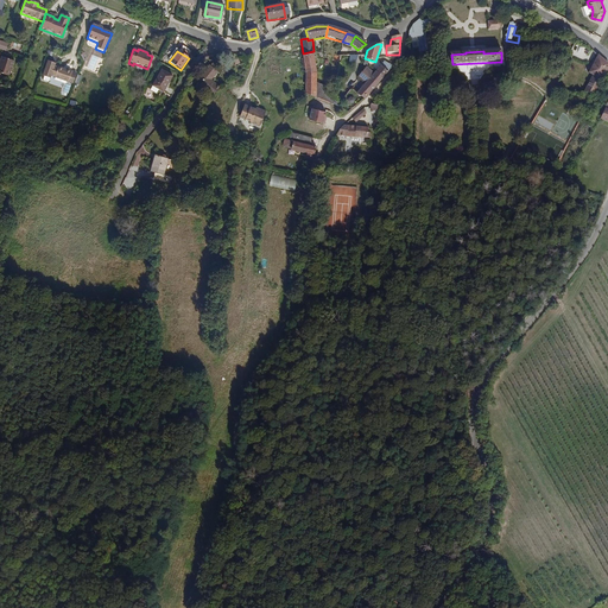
[(305,74),(304,95),(317,97),(316,84),(316,74),(314,54),(302,56),(305,74)]
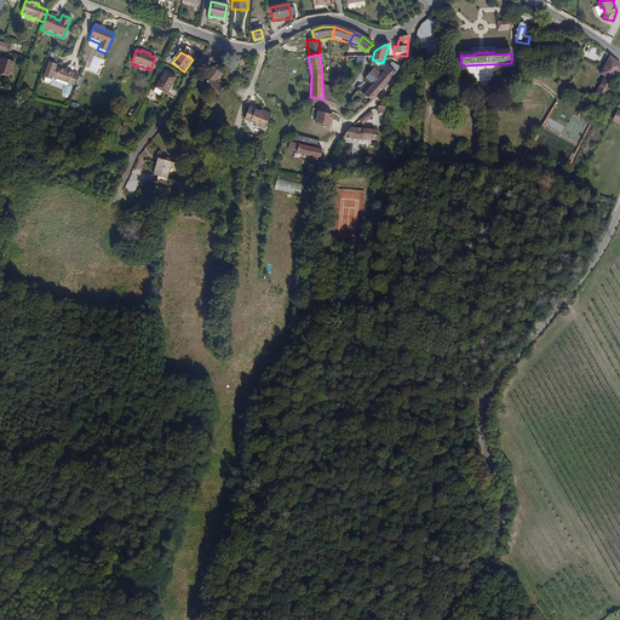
[(619,67),(609,57),(600,75),(603,79),(595,96),(602,96),(609,82),(614,85),(619,70),(619,67)]
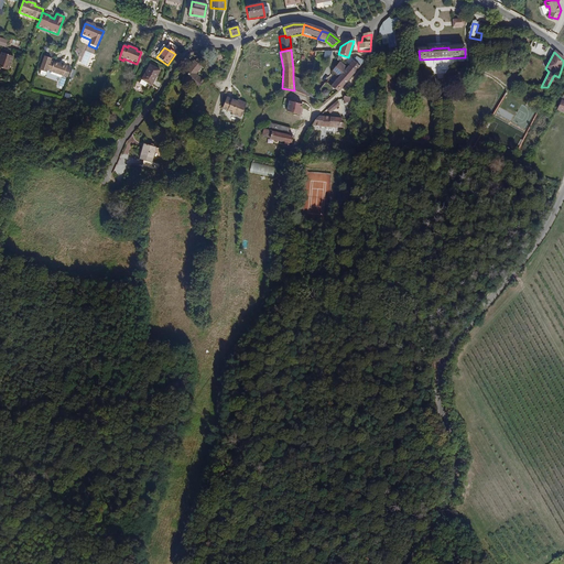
[(0,54),(0,69),(8,73),(12,57),(0,54)]
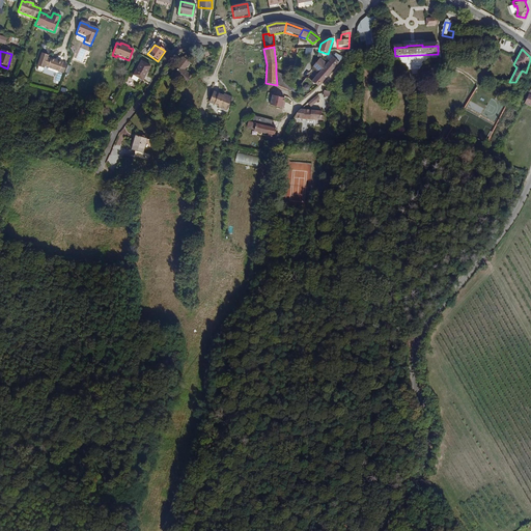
[(47,68),(50,58),(51,56),(43,53),(37,67),(46,71),(47,68)]
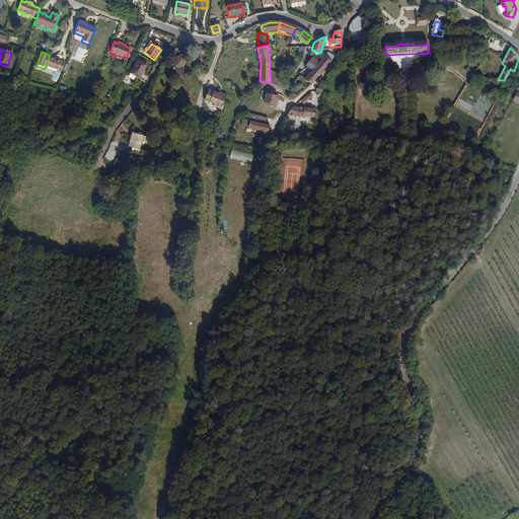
[(49,57),(46,67),(57,71),(60,62),(60,61),(49,57)]
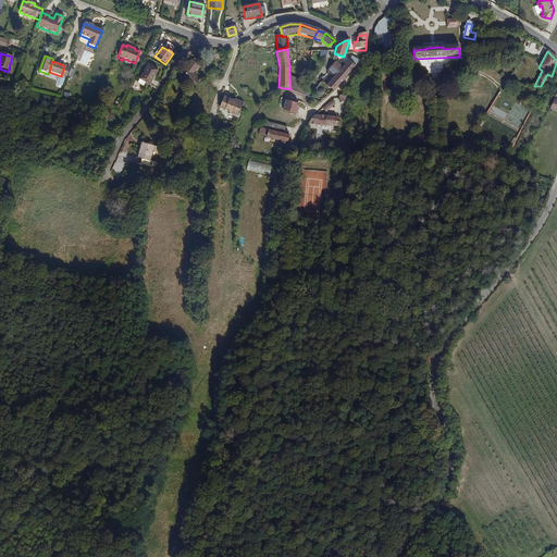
[(189,85),(194,89),(197,85),(201,81),(194,74),(199,69),(190,61),(181,72),(185,76),(181,82),(186,87),(189,85)]
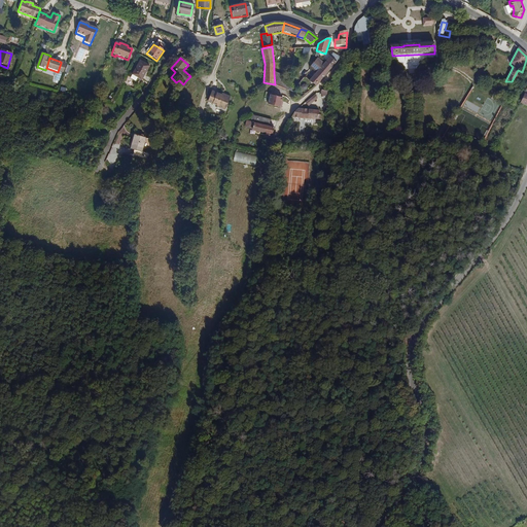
[(315,73),(309,81),(316,89),(337,63),(329,58),(324,64),(317,59),(310,69),(315,73)]
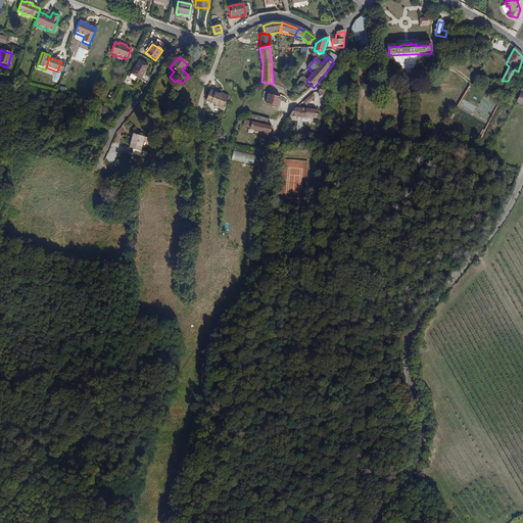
[(138,60),(130,75),(140,81),(148,66),(138,60)]
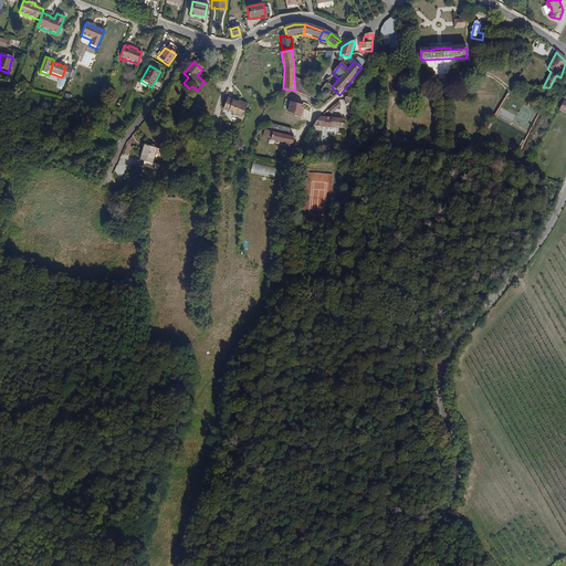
[(71,70),(65,67),(62,77),(67,80),(71,70)]
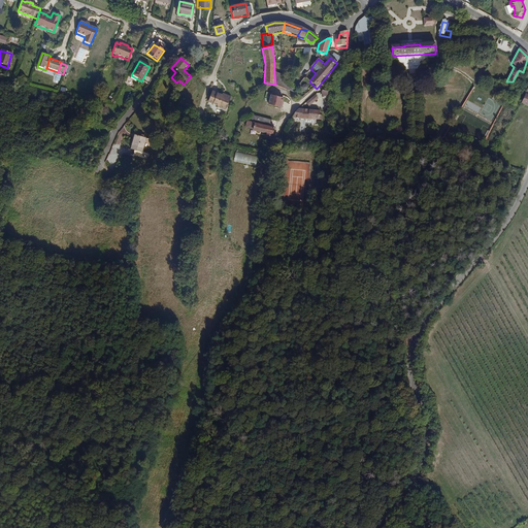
[(222,96),(211,92),(207,103),(217,107),(216,108),(225,112),(231,97),(222,94),(222,96)]
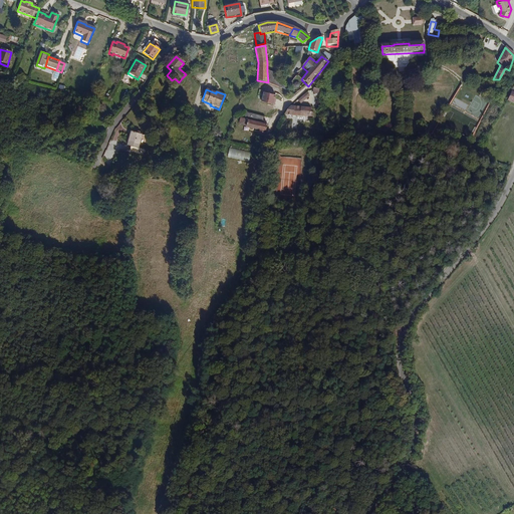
[(306,92),(297,100),(300,104),(309,97),(306,92)]
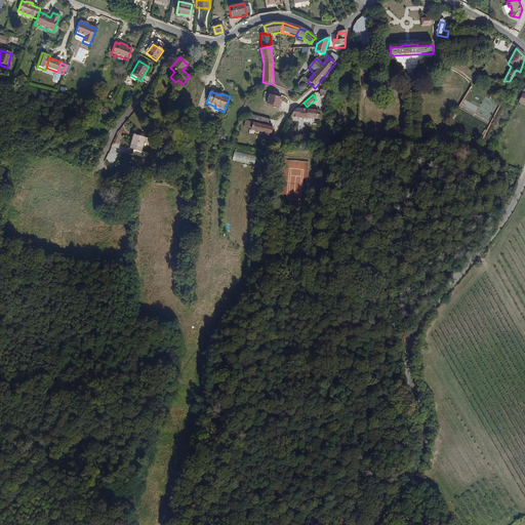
[(281,97),(270,95),(268,105),(281,108),(282,103),(280,102),(281,97)]
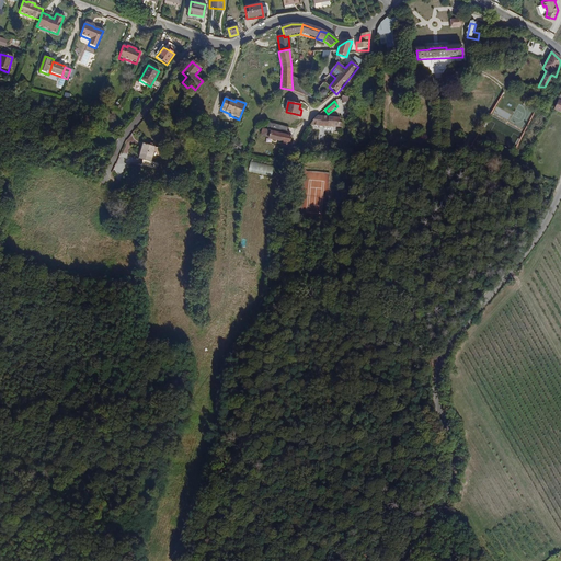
[(162,104),(157,112),(162,115),(168,107),(162,104)]
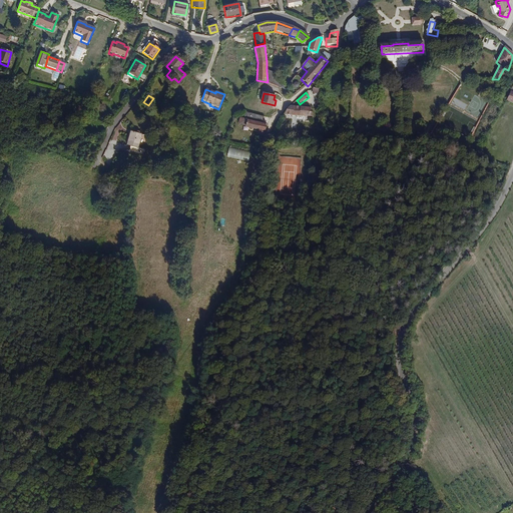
[(311,109),(289,107),(284,115),(310,118),(311,109)]
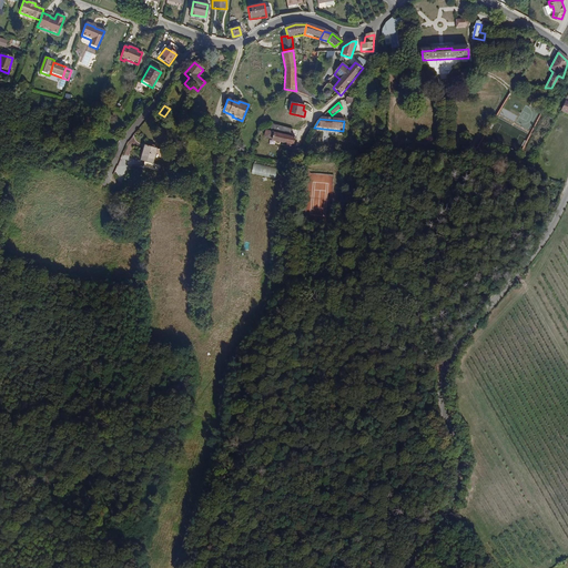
[(265,130),(263,139),(270,140),(269,142),(285,145),(283,151),(292,153),(297,132),(271,124),(269,131),(265,130)]
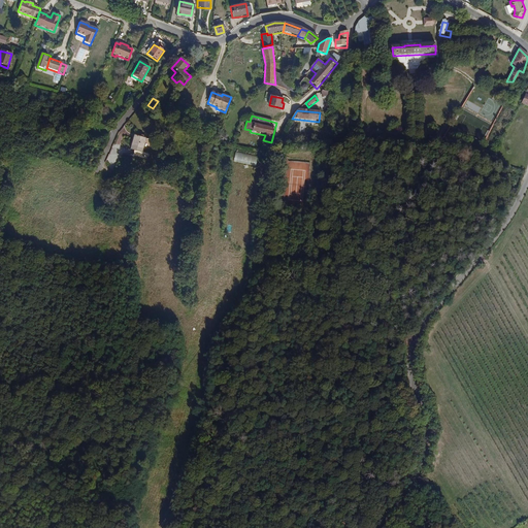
[(147,137),(135,134),(131,149),(136,150),(143,152),(147,137)]
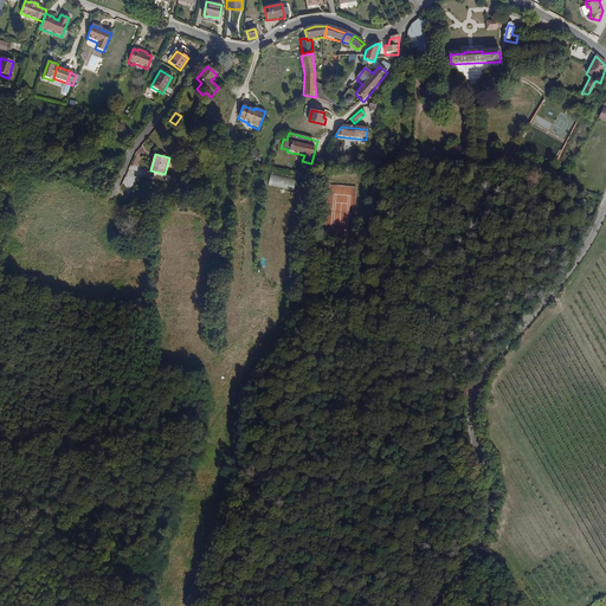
[(165,174),(156,172),(154,178),(171,182),(173,176),(165,174)]
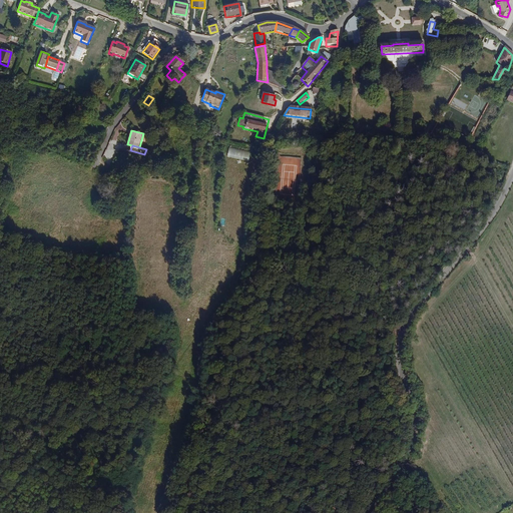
[(251,150),(229,146),(227,157),(249,161),(251,150)]
